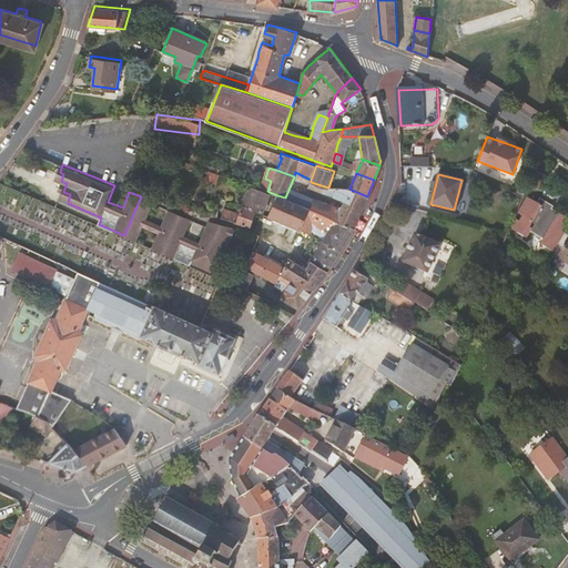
[(270,192),(267,191),(250,184),(242,205),(253,210),(262,213),(270,192)]
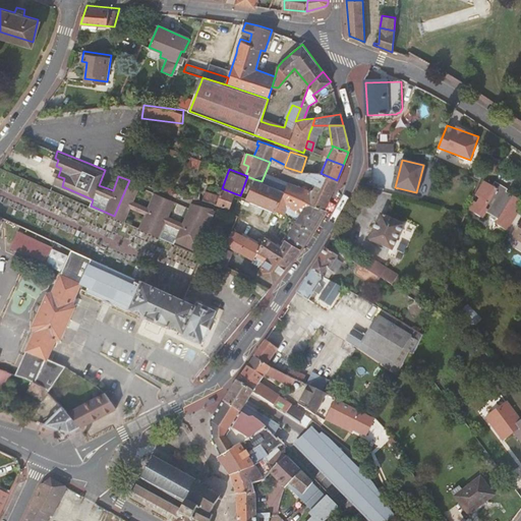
[(314,173),(309,172),(306,180),(314,184),(312,188),(311,190),(329,197),(337,180),(321,173),(314,173)]
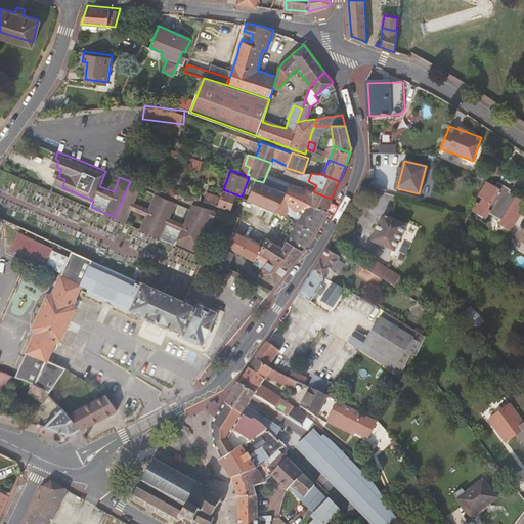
[(272,177),(266,175),(263,182),(269,185),(272,177)]
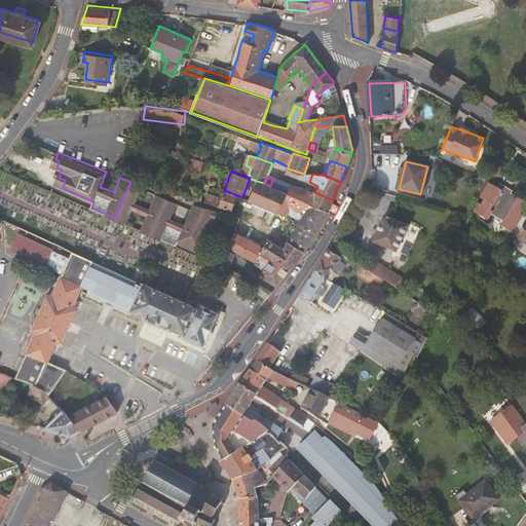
[(65,180),(59,178),(55,185),(63,188),(65,180)]
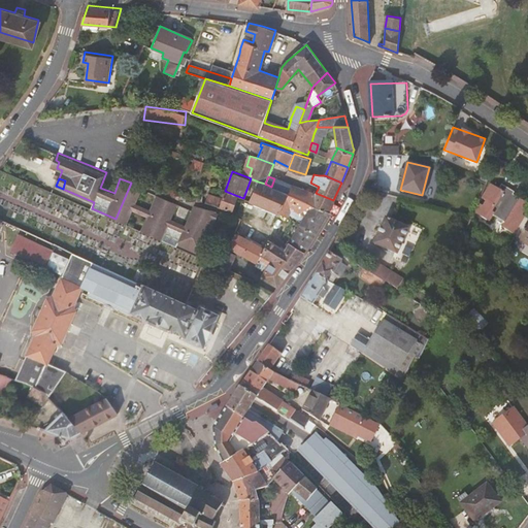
[(333,200),(316,193),(293,185),(292,186),(274,178),(271,187),(287,193),(329,210),(333,200)]
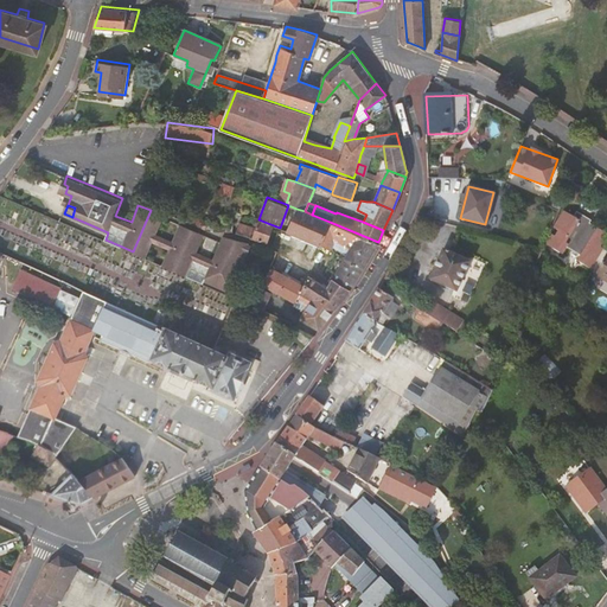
[(312,215),(305,211),(296,209),(288,231),(321,243),(330,222),(312,215)]
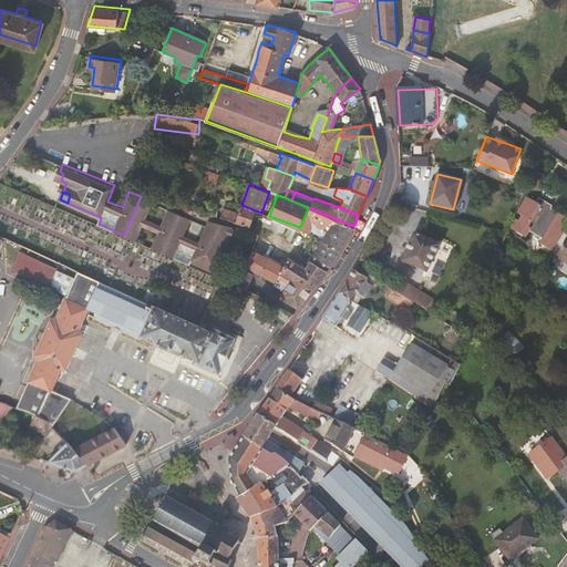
[(141,196),(124,235),(137,240),(144,225),(160,232),(153,247),(191,264),(193,260),(213,269),(215,265),(219,267),(224,257),(220,256),(233,224),(212,218),(208,220),(206,227),(200,240),(185,234),(192,218),(168,208),(163,224),(146,217),(153,202),(141,196)]
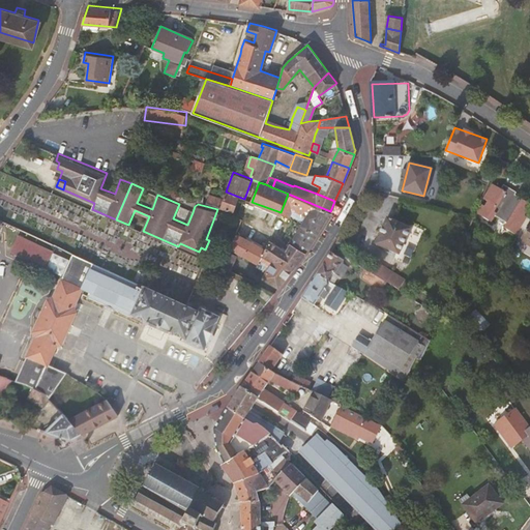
[(495,183),(484,202),(489,204),(487,208),(483,206),(477,216),(492,224),(494,218),(507,227),(505,230),(516,236),(529,211),(529,203),(519,197),(521,194),(507,185),(505,188),(495,183)]
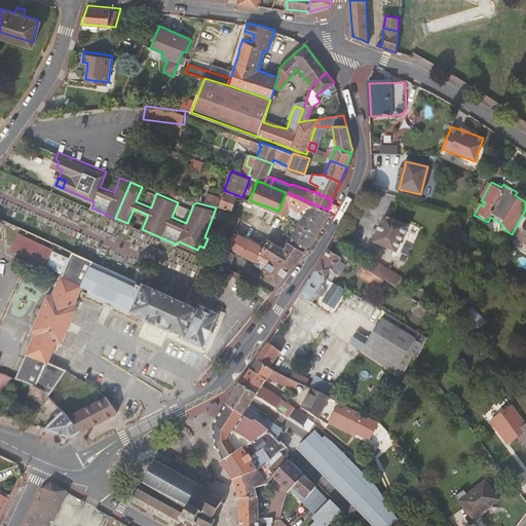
[(164,185),(162,191),(172,194),(173,191),(179,193),(180,190),(164,185)]
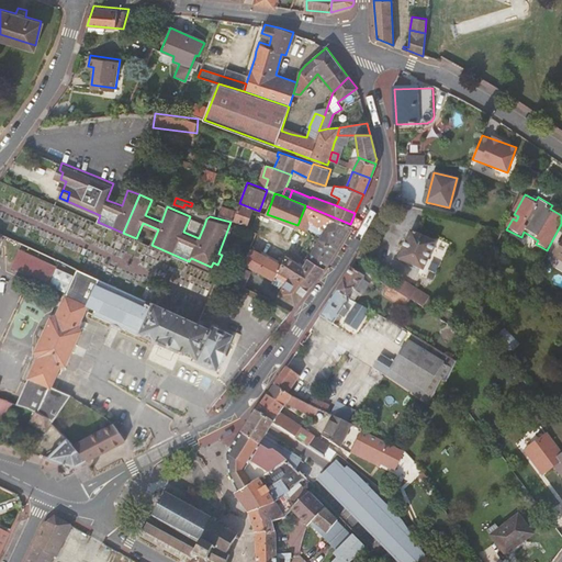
[(250,208),(239,203),(239,204),(237,210),(235,214),(220,210),(218,213),(245,222),(250,208)]
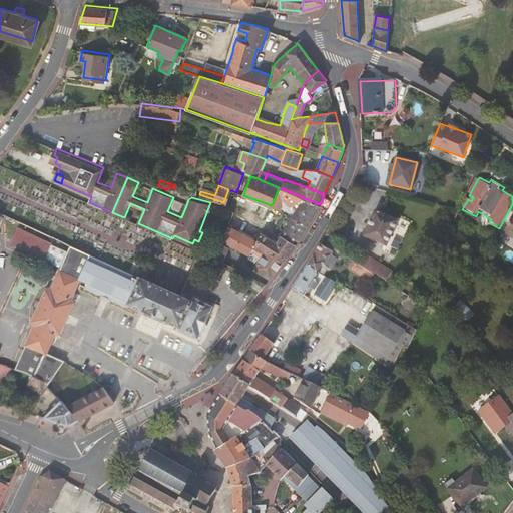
[(202,187),(200,191),(214,195),(216,191),(202,187)]
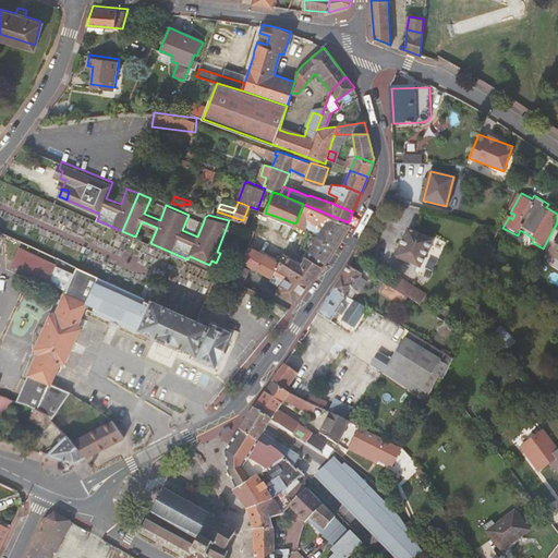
[(348,222),(303,204),(295,223),(305,228),(308,220),(319,227),(315,235),(316,238),(334,246),(348,222)]
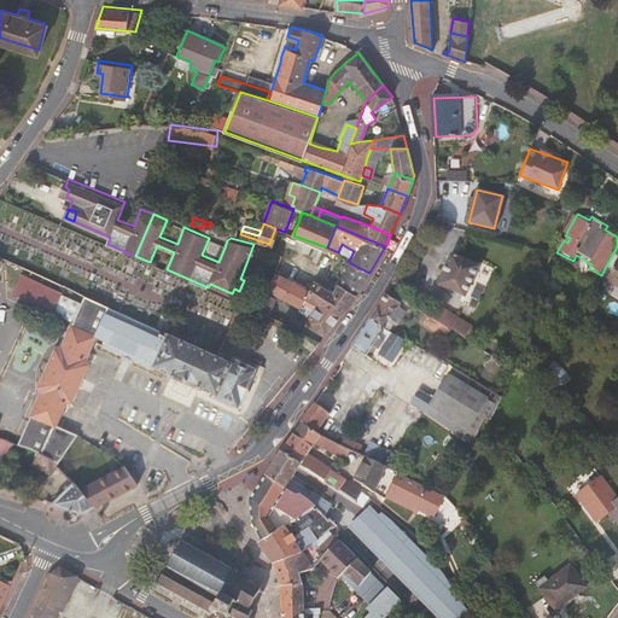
[(240,279),(244,280),(258,245),(254,244),(240,279)]
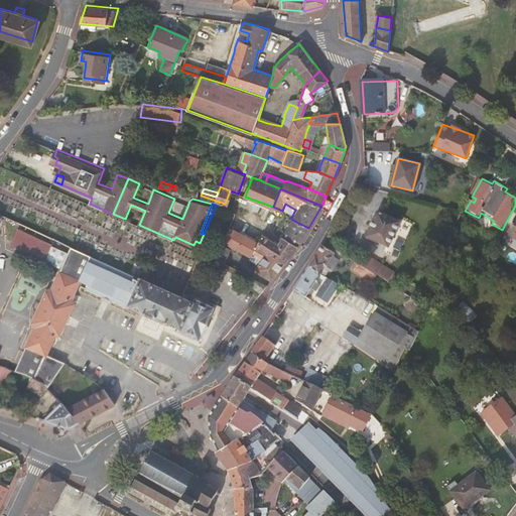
[(402,225),(378,212),(364,237),(390,249),(402,225)]
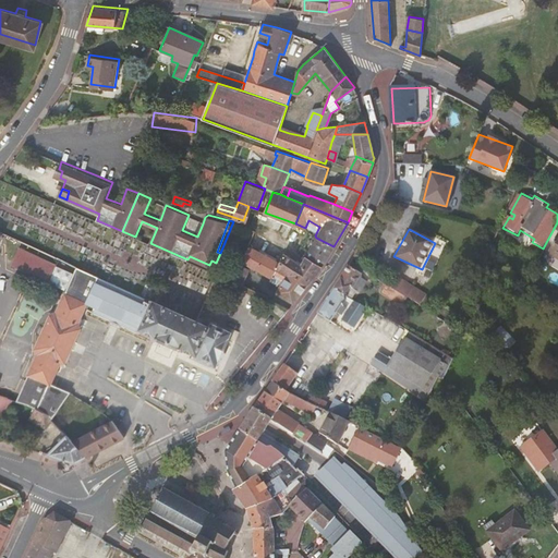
[(557,235),(548,252),(557,257),(557,235)]
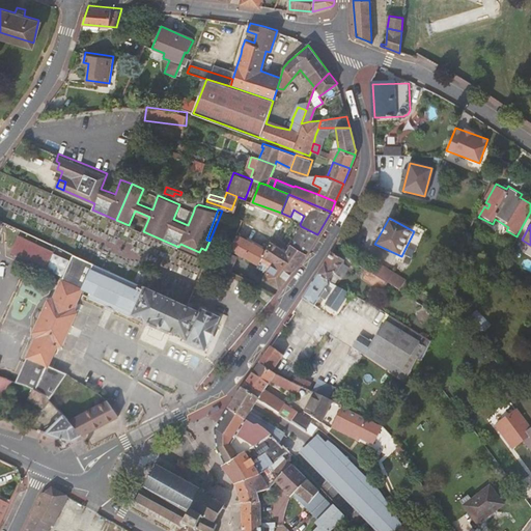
[(307,253),(317,234),(301,226),(290,243),(306,252),(307,253)]
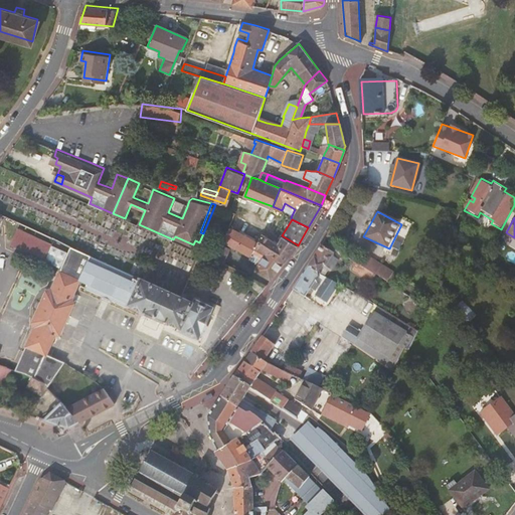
[(228,226),(222,239),(235,247),(241,233),(228,226)]
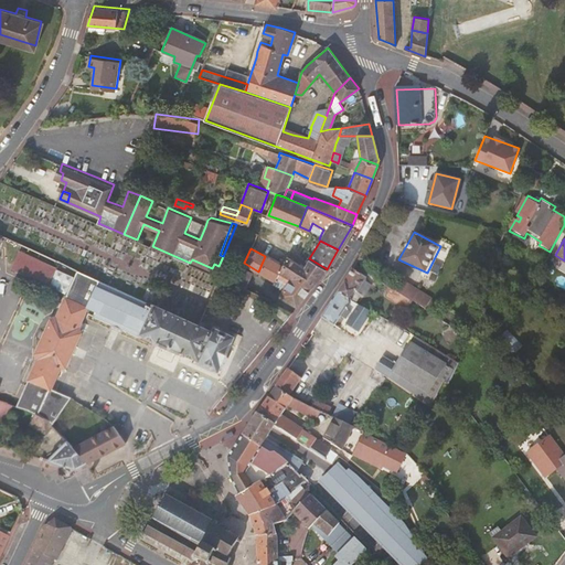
[(51,284),(59,267),(21,249),(13,267),(51,284)]
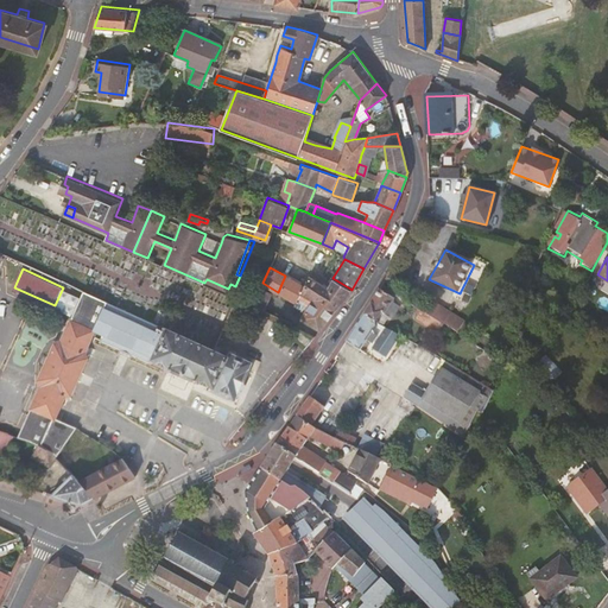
[(399,279),(388,272),(384,279),(394,286),(399,279)]
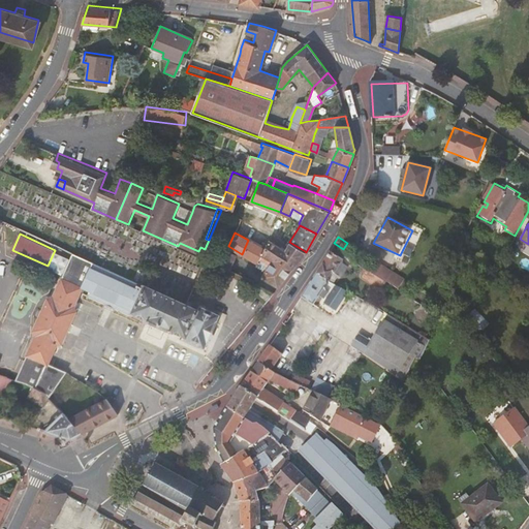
[(242,254),(257,262),(261,254),(265,248),(248,240),(242,254)]
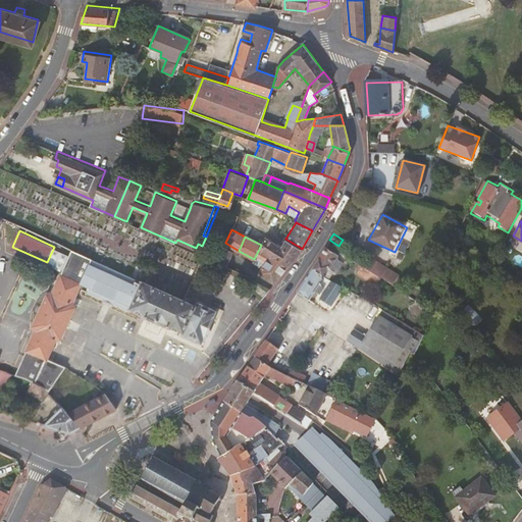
[(258,251),(286,267),(301,248),(285,239),(281,247),(264,238),(261,245),(258,251)]
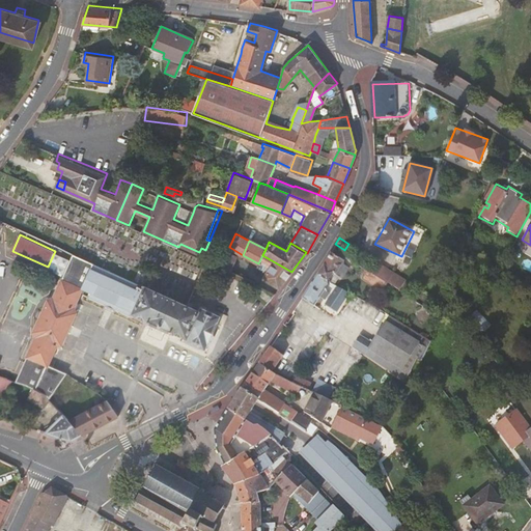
[(223,247),(216,263),(230,270),(236,255),(223,247)]
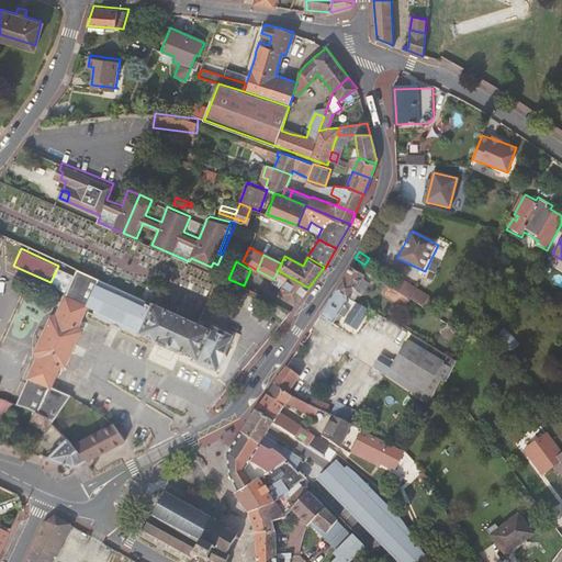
[(363,276),(350,267),(336,290),(346,296),(352,288),(355,290),(363,276)]
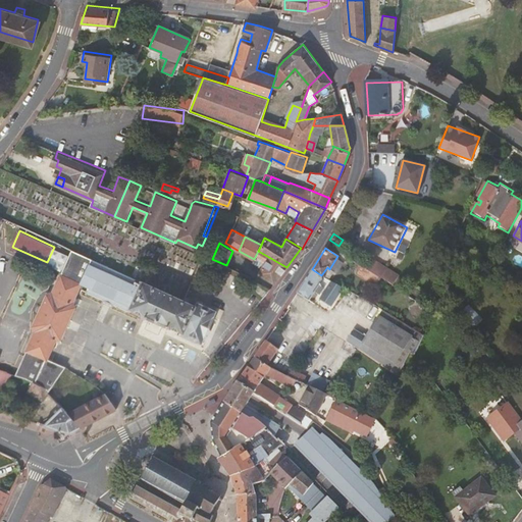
[(185,300),(73,249),(53,293),(49,294),(34,323),(34,325),(34,326),(34,328),(35,330),(35,332),(16,372),(29,377),(44,385),(50,390),(65,365),(56,361),(47,357),(56,338),(57,344),(62,342),(61,337),(81,297),(77,295),(80,290),(83,292),(84,288),(132,310),(134,306),(147,312),(147,313),(158,318),(170,323),(170,322),(184,328),(183,332),(203,343),(204,341),(207,343),(218,317),(214,316),(218,308),(198,299),(197,300),(192,298),(193,296),(188,293),(185,300)]
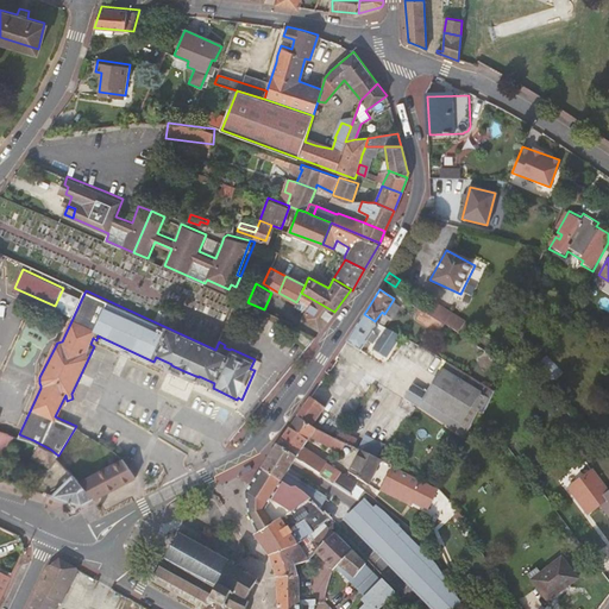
[(302,318),(320,330),(334,312),(301,293),(296,302),(295,305),(306,309),(302,318)]
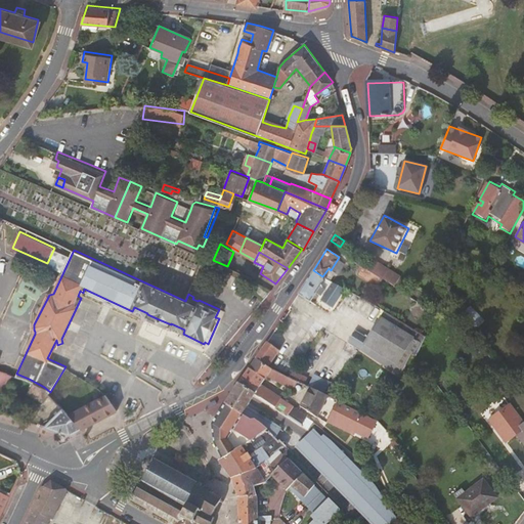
[(392,285),(398,274),(391,269),(390,272),(387,270),(388,268),(368,257),(363,266),(370,270),(381,276),(392,285)]
